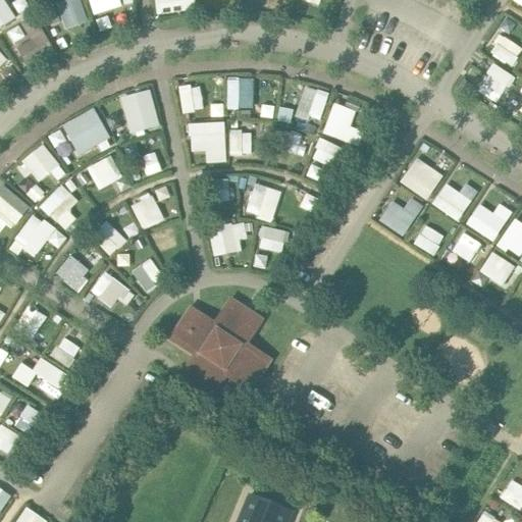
[(58,0),(55,1),(63,29),(86,21),(79,0),(58,0)]
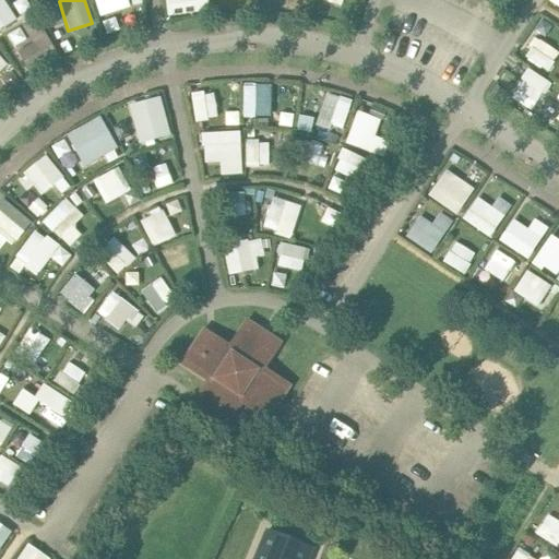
[(94,0),(98,14),(129,4),(127,0),(94,0)]
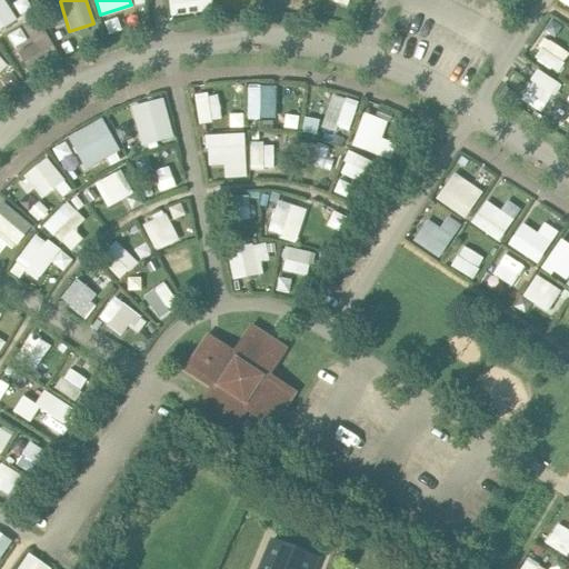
[(167,0),(169,13),(209,11),(208,0),(167,0)]
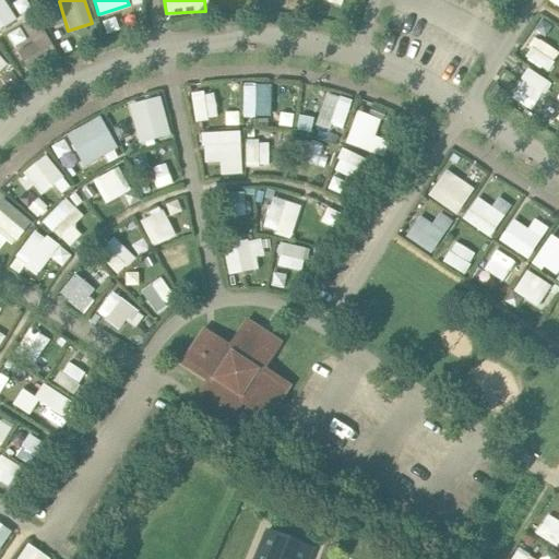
[(19,26),(7,34),(13,45),(25,38),(19,26)]
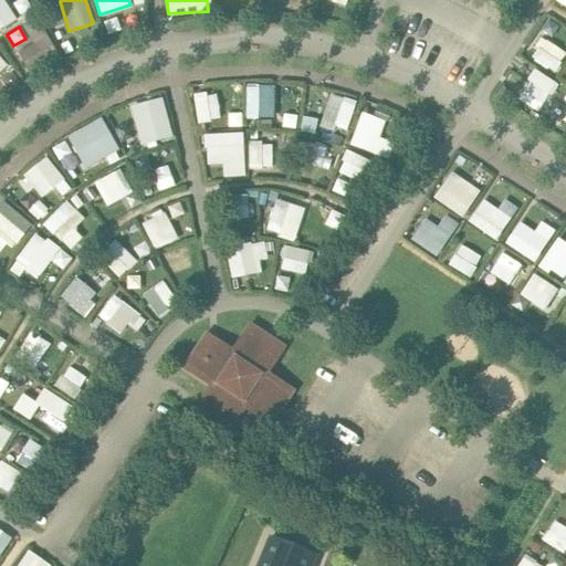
[(544,38),(532,56),(554,71),(565,53),(544,38)]
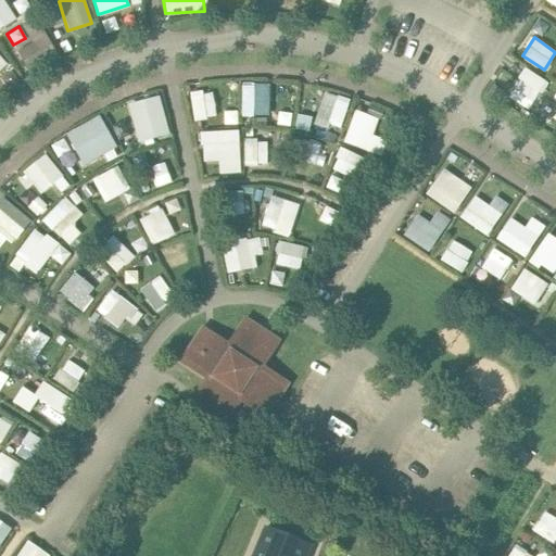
[(29,73),(59,58),(51,43),(22,58),(29,73)]
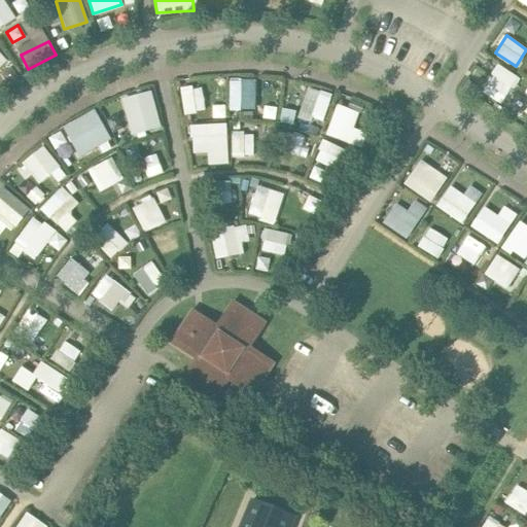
[(503,99),(518,79),(498,66),(485,85),(503,99)]
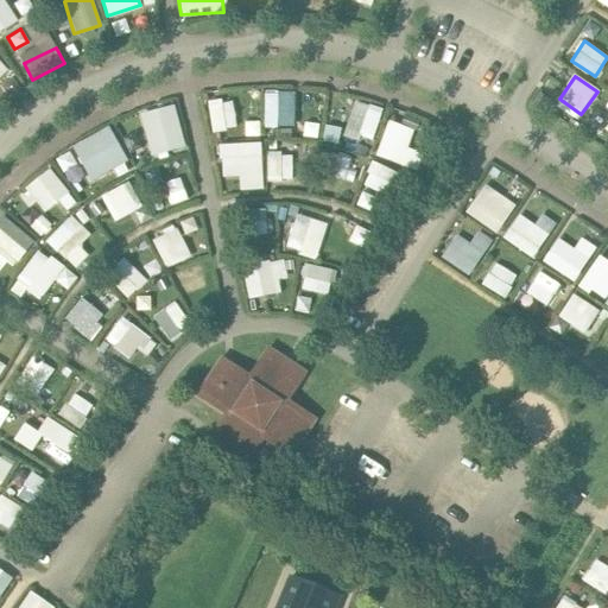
[(265,90),(264,126),(292,126),(292,90),(265,90)]
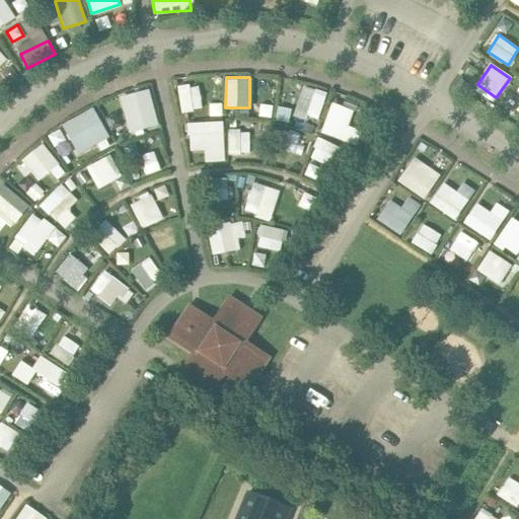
[(175,87),(179,112),(202,107),(198,83),(175,87)]
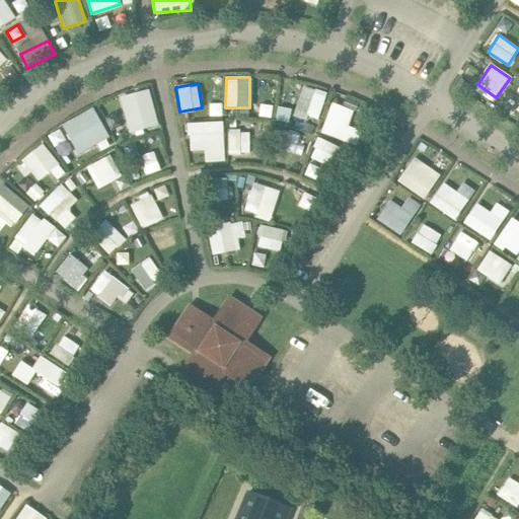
[(316,120),(325,91),(302,84),(293,113),(316,120)]
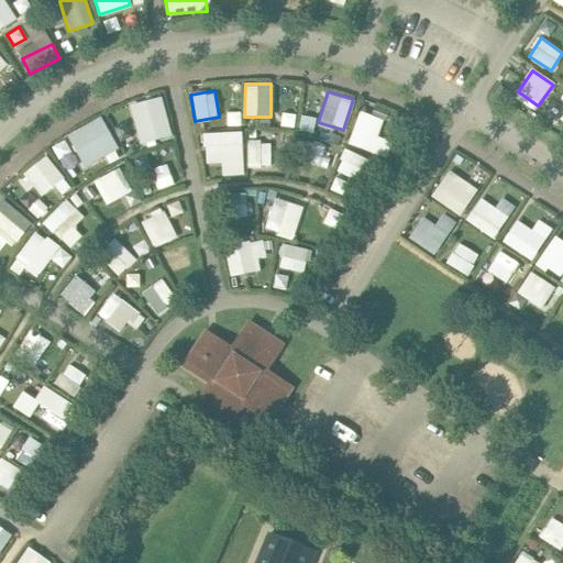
[(128,105),(141,144),(172,134),(158,95),(128,105)]
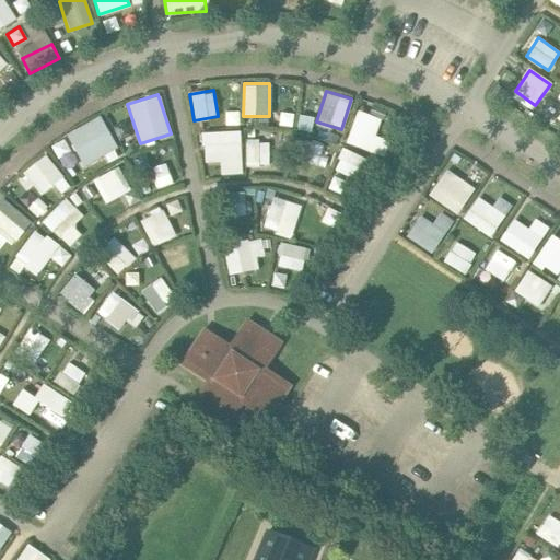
[(346,142),(383,155),(388,139),(374,133),(381,115),(358,107),(346,142)]
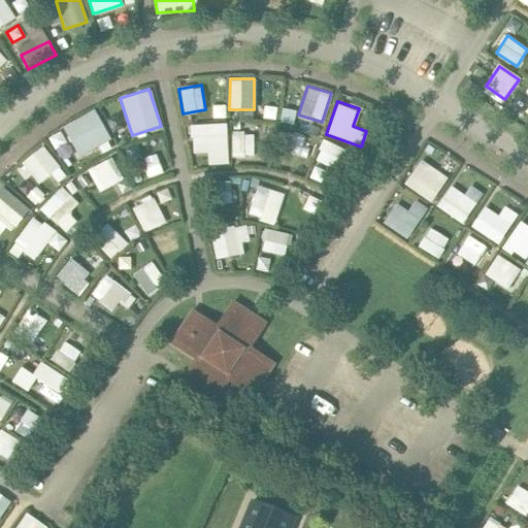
[(292,125),(296,110),(283,107),(278,122),(292,125)]
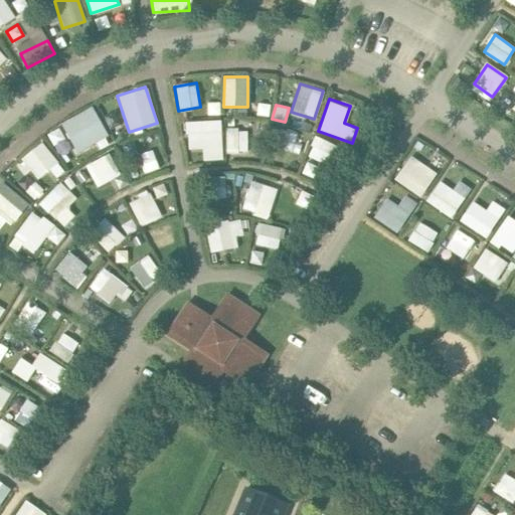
[(94,108),(59,121),(71,152),(106,138),(94,108)]
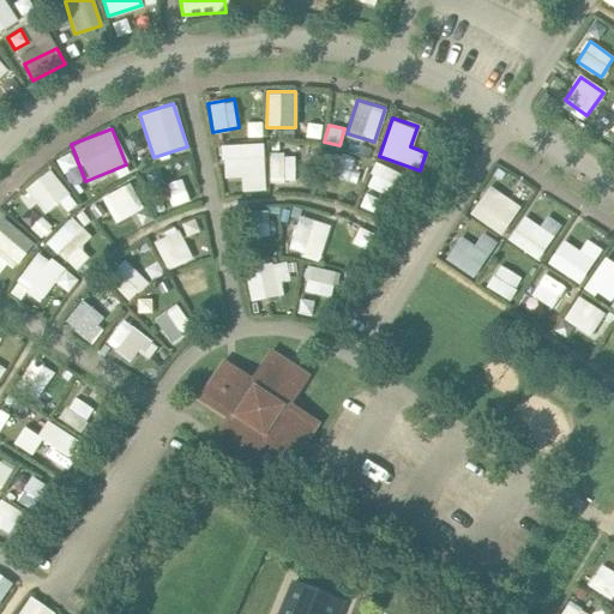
[(265,191),(264,143),(221,144),(222,178),(241,176),(241,191),(265,191)]
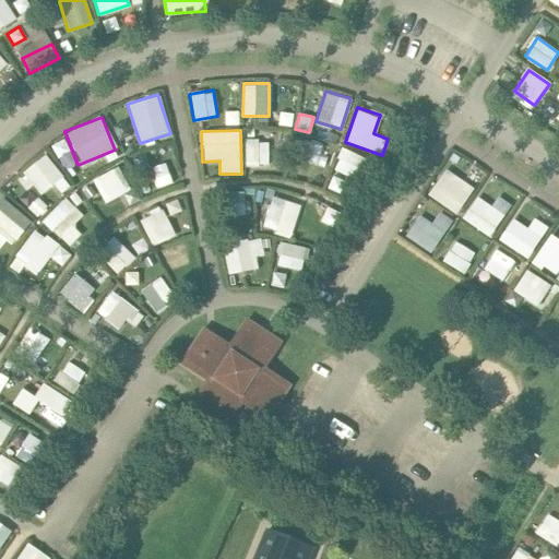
[(245,164),(269,165),(269,141),(245,141),(245,164)]
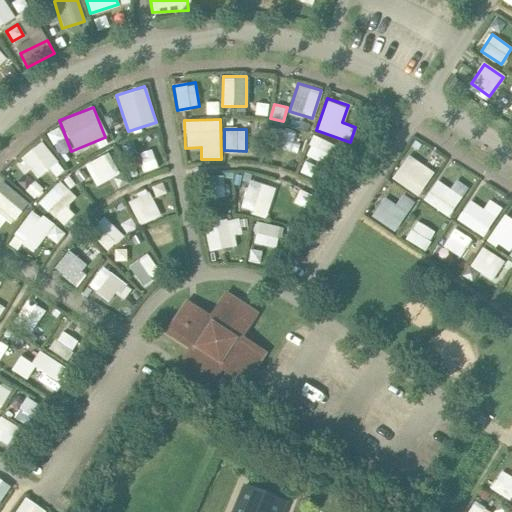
[(312,136),(305,156),(328,164),(335,144),(312,136)]
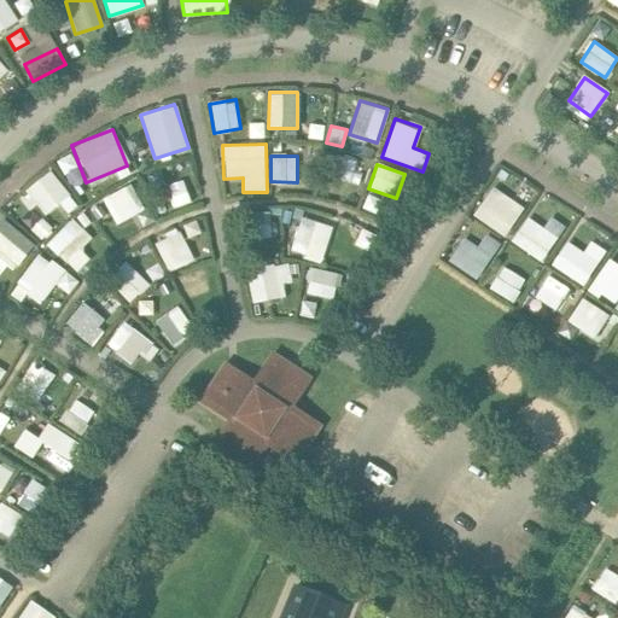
[(24,188),(44,215),(66,198),(47,172),(24,188)]
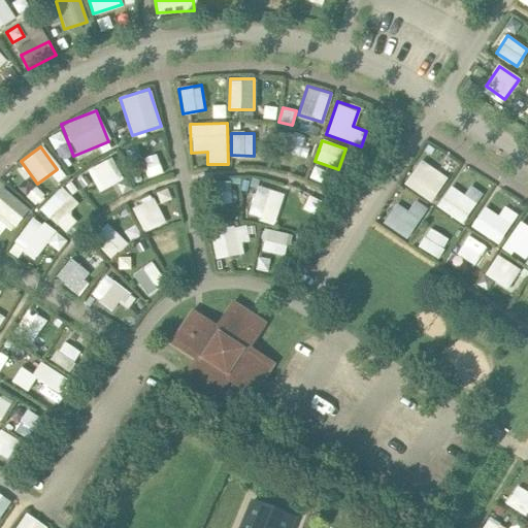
[(155,153),(142,158),(150,175),(162,171),(155,153)]
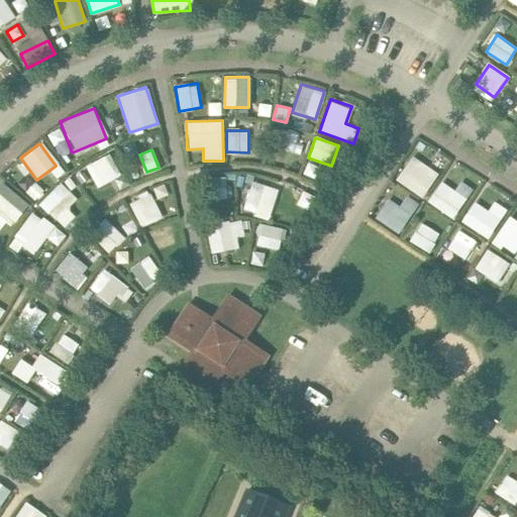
[(95,187),(119,176),(109,153),(85,166),(95,187)]
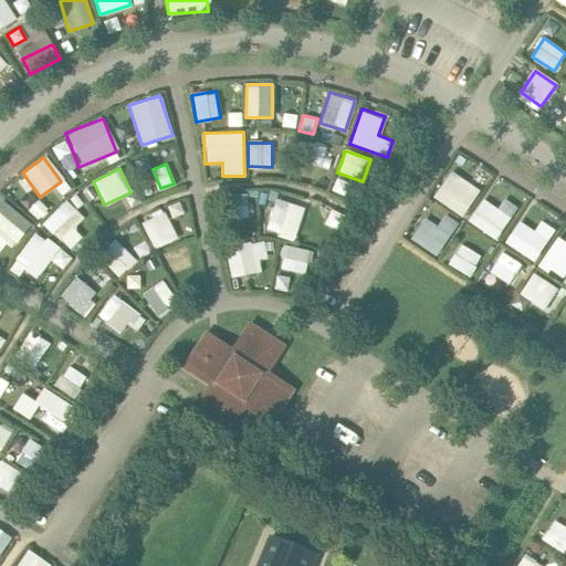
[(432,197),(462,217),(480,189),(449,170),(432,197)]
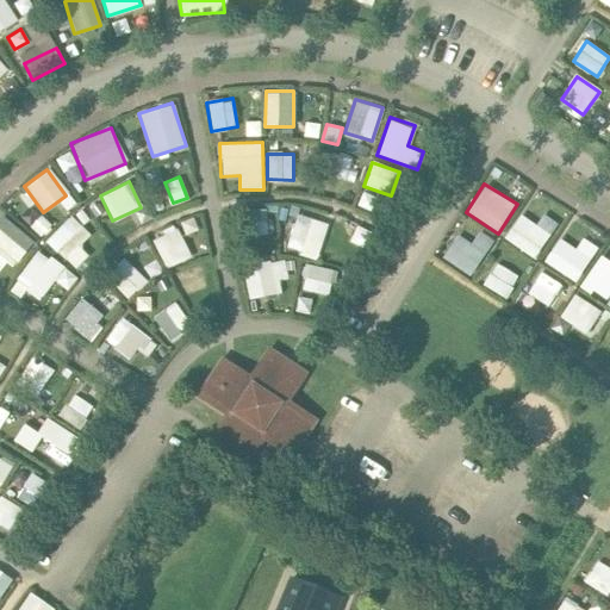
[(266,234),(265,207),(250,207),(251,235),(266,234)]
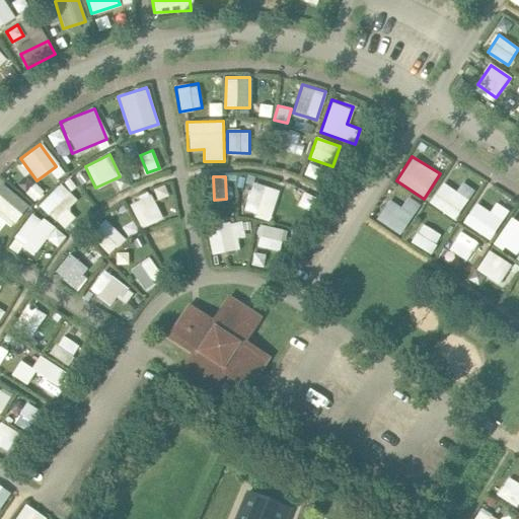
[(253,180),(242,210),(269,219),(279,190),(253,180)]
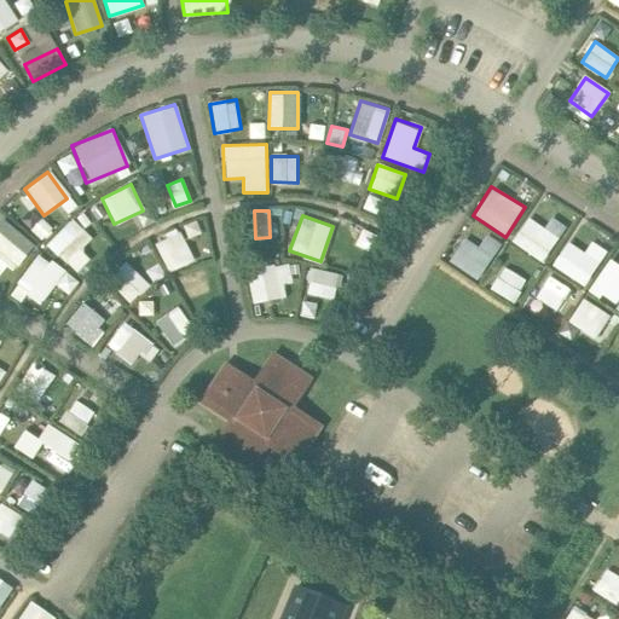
[(550,217),(544,226),(527,217),(512,242),(543,261),(563,225),(550,217)]
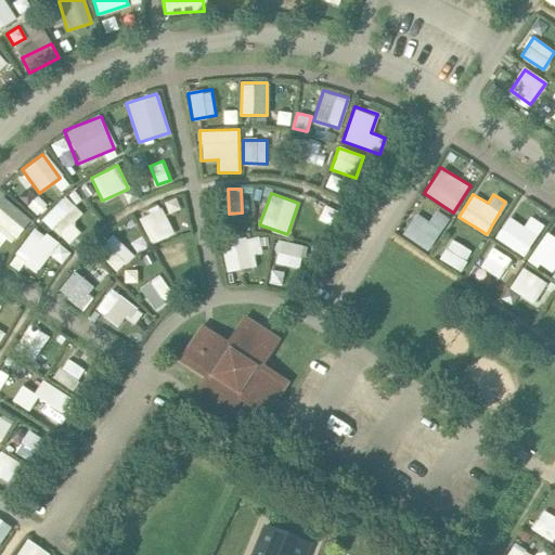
[(0,248),(3,250),(27,216),(0,196),(0,248)]
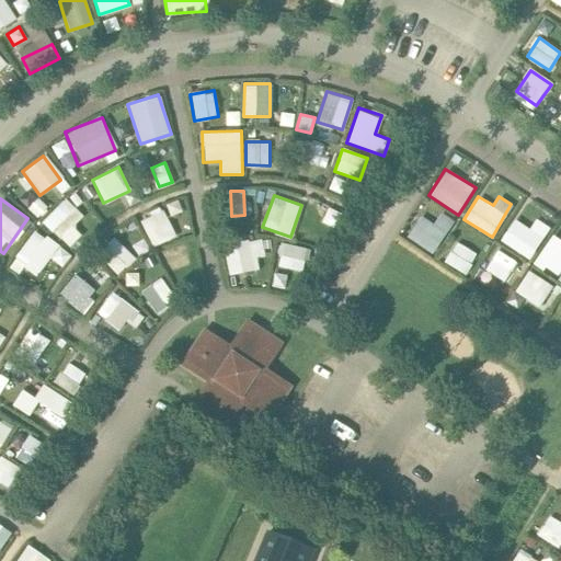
[(165,209),(141,215),(149,245),(172,239),(165,209)]
